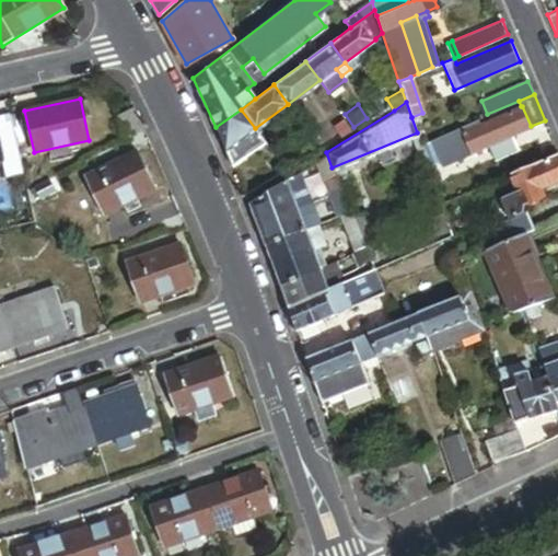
[(329,118),(340,135),(350,128),(334,106),(329,109),(334,115),(329,118)]
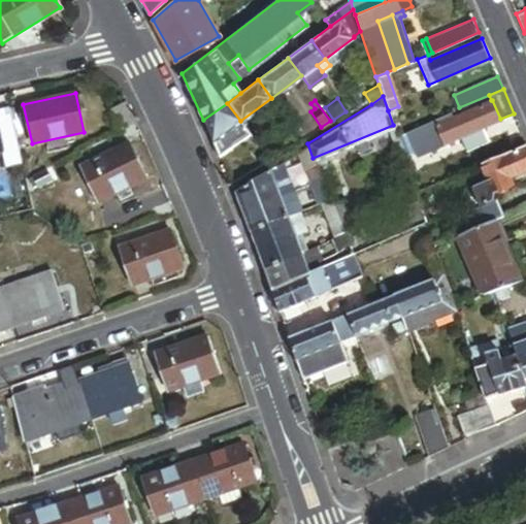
[(500,120),(500,119),(492,100),(491,100),(453,117),(427,128),(435,146),(461,135),(483,127),(500,120)]
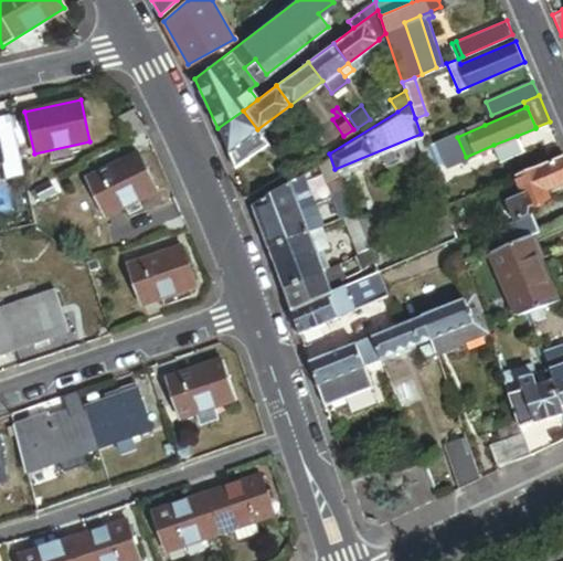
[(257,129),(243,110),(218,128),(233,166),(267,141),(257,129)]
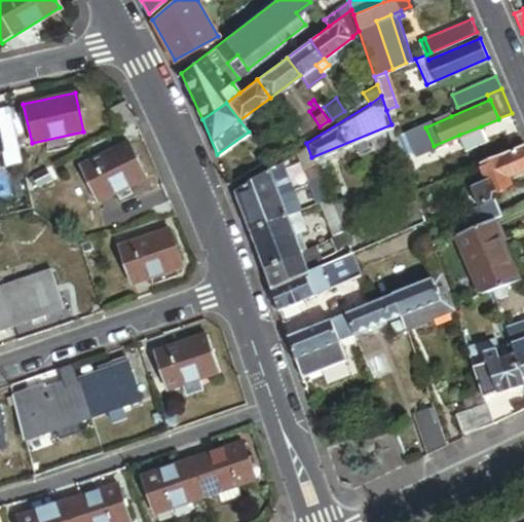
[(312,128),(297,108),(284,117),(299,139),(312,128)]
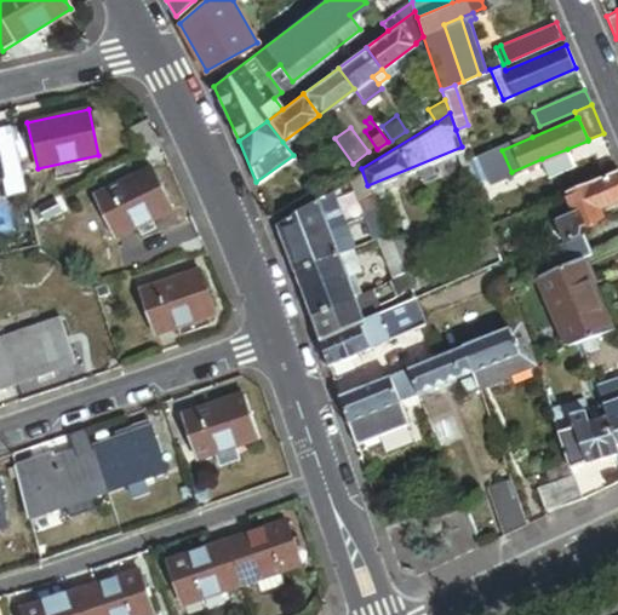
[(502,150),(532,137),(528,131),(471,155),(465,157),(473,182),(488,176),(491,180),(511,172),(502,150)]
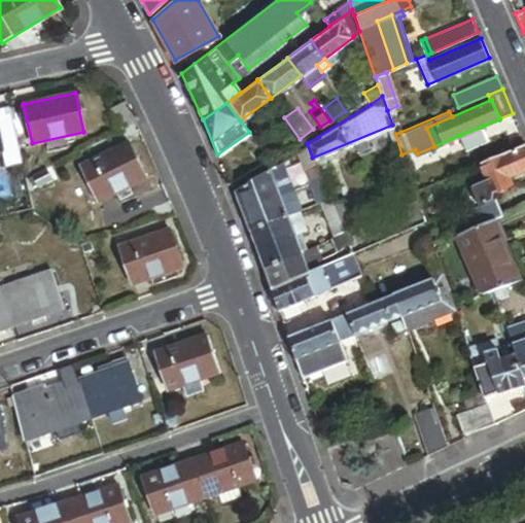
[(488,141),(482,127),(460,135),(466,150),(488,141)]
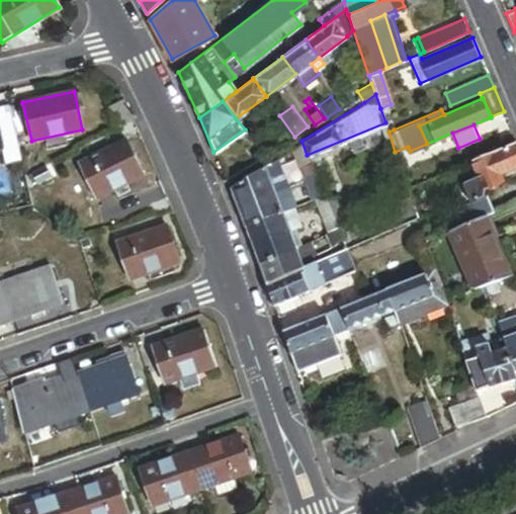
[(143,174),(124,140),(79,164),(97,198),(143,174)]
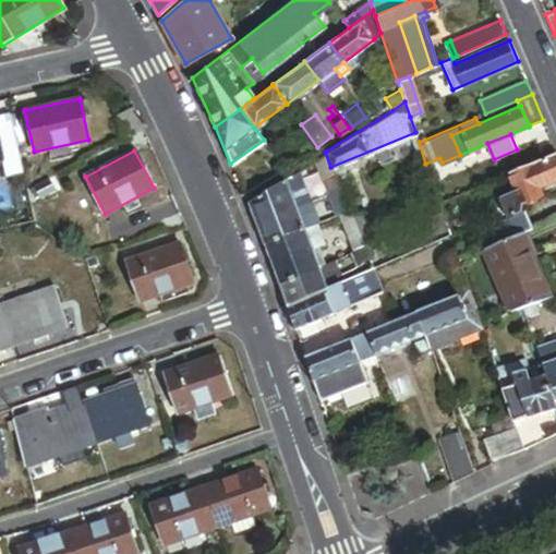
[(322,179),(334,173),(330,167),(325,152),(313,159),(322,179)]
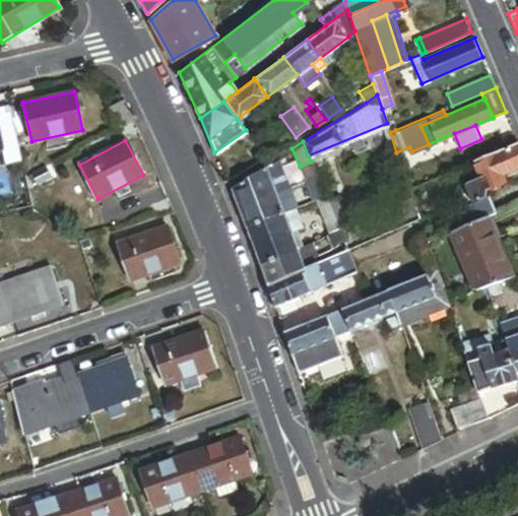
[(517,167),(517,141),(474,160),(479,175),(486,189),(504,182),(501,175),(517,167)]
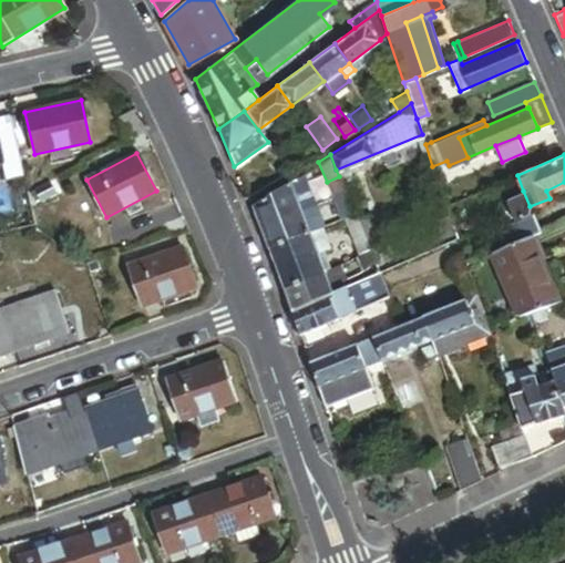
[(285,167),(288,173),(294,170),(290,163),(285,167)]
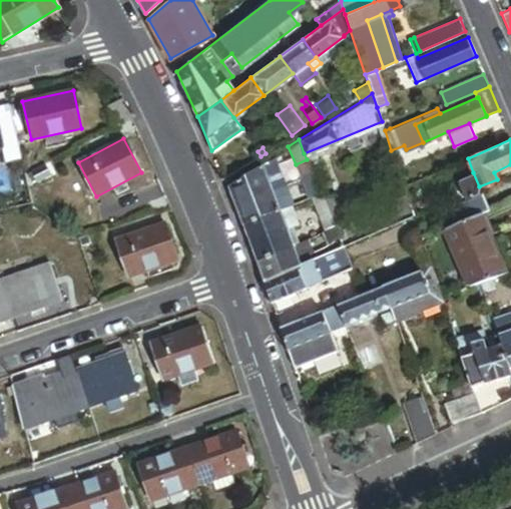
[(284,183),(274,156),(225,186),(233,204),(282,183),(284,183)]
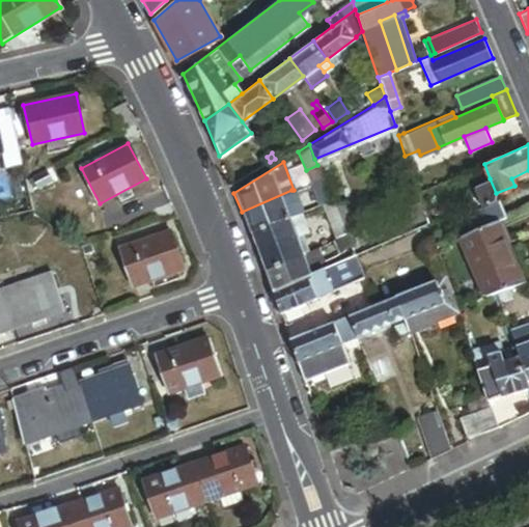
[(310,183),(323,178),(317,165),(306,170),(310,183)]
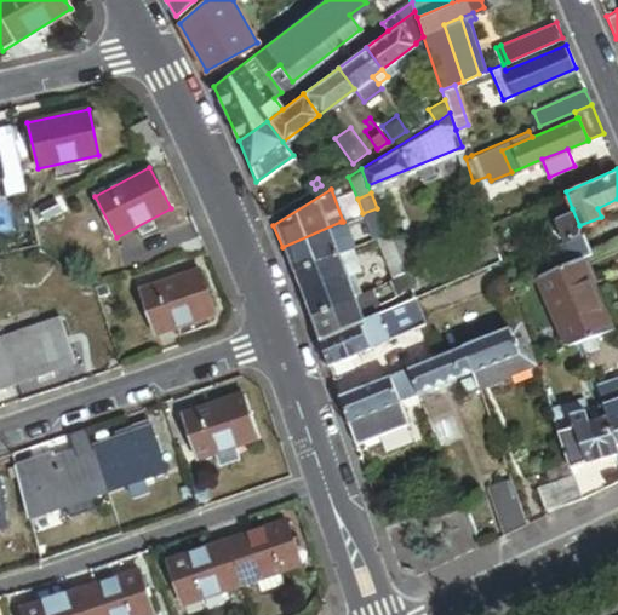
[(371,236),(385,230),(377,208),(362,213),(371,236)]
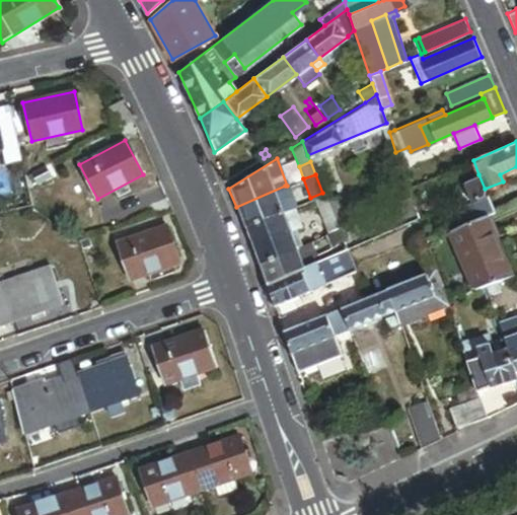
[(485,189),(478,174),(462,181),(470,203),(485,197),(485,189)]
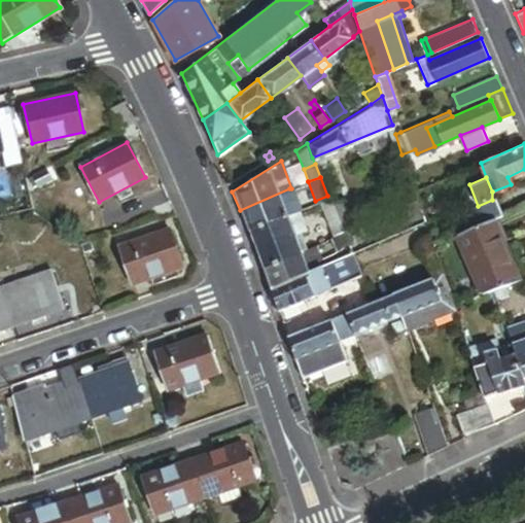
[(298,208),(289,188),(240,210),(247,230),(298,208)]
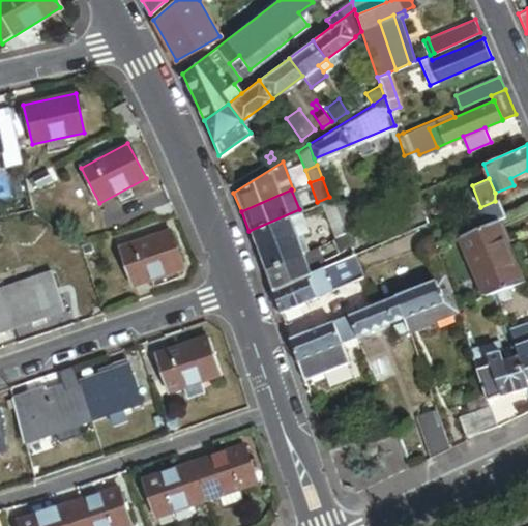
[(327,220),(336,216),(331,203),(330,199),(320,204),(327,220)]
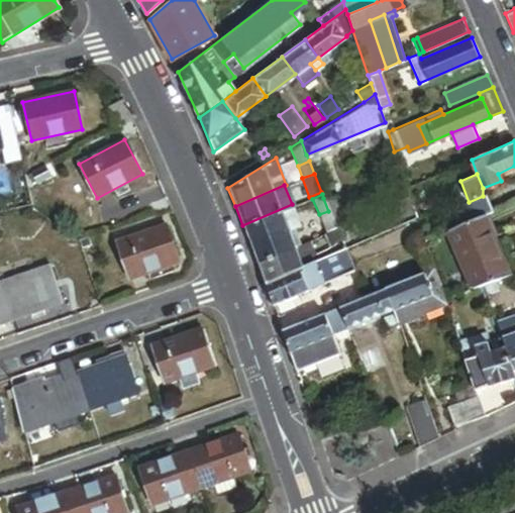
[(335,194),(323,198),(328,211),(335,229),(337,233),(349,229),(335,194)]
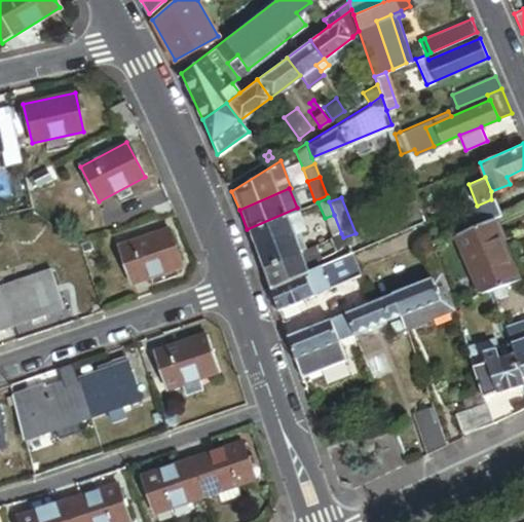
[(465,210),(472,225),(491,218),(500,214),(493,198),(491,199),(477,206),(465,210)]
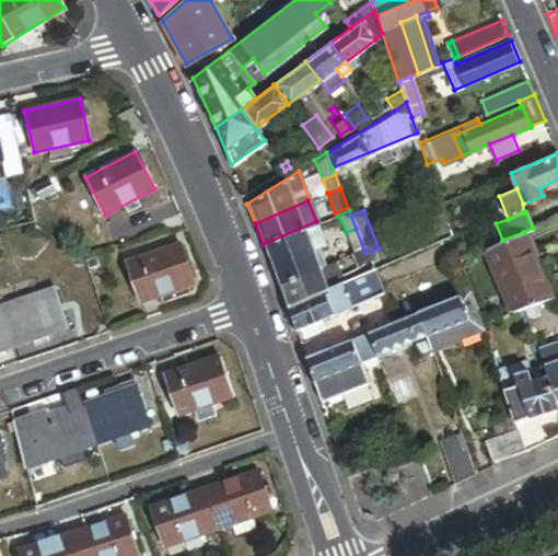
[(324,241),(316,221),(263,244),(270,265),(312,246),(324,241)]
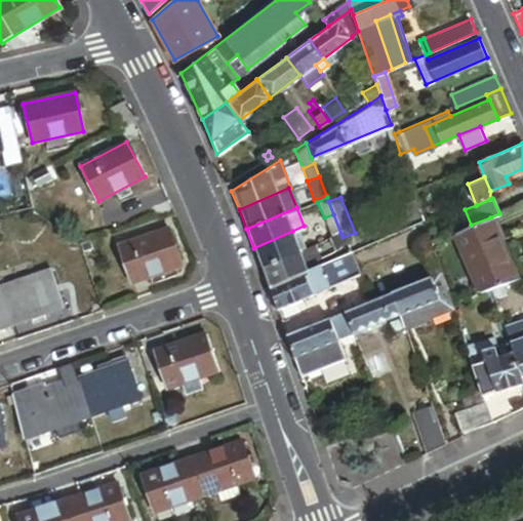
[(331,237),(340,233),(333,214),(324,217),(331,237)]
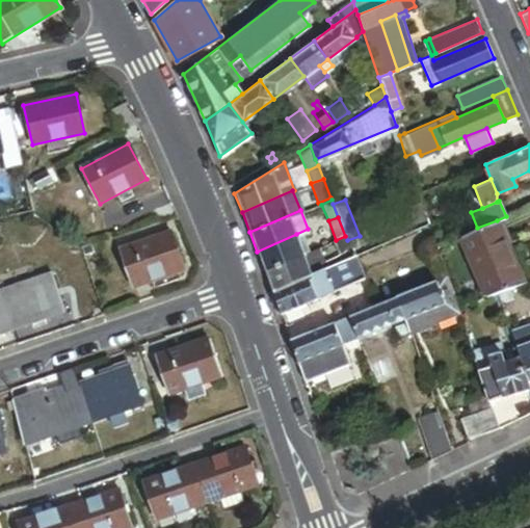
[(477,228),(459,235),(482,295),(520,282),(497,220),(477,228)]
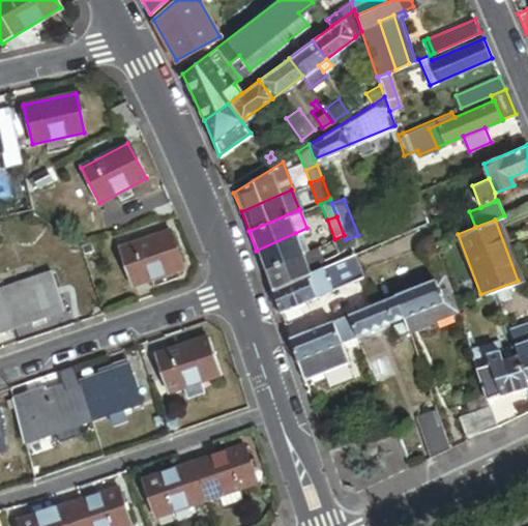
[(181,269),(169,231),(118,247),(132,286),(181,269)]
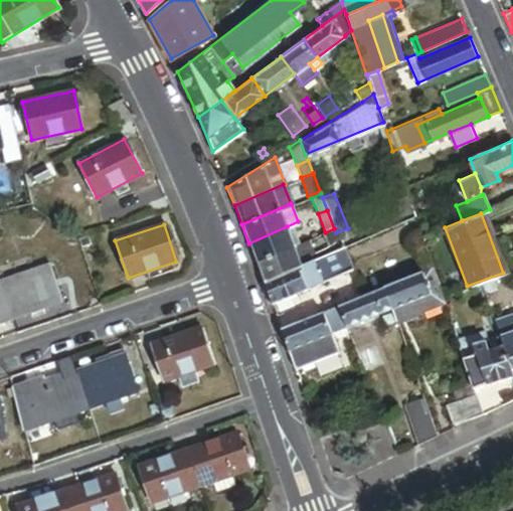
[(295,244),(287,226),(248,243),(255,261),(295,244)]
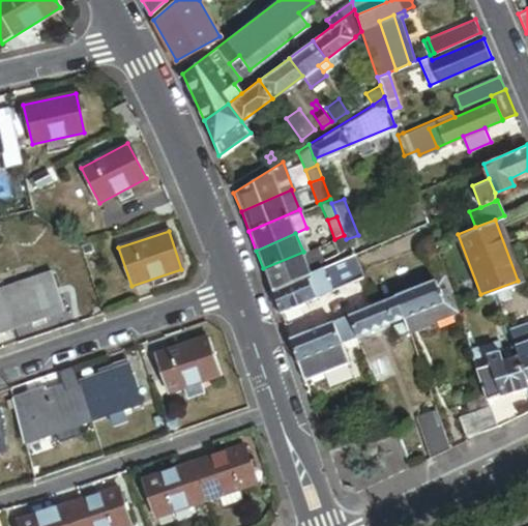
[(308,267),(350,250),(346,239),(344,235),(334,239),(303,252),(263,268),(268,284),(308,267)]
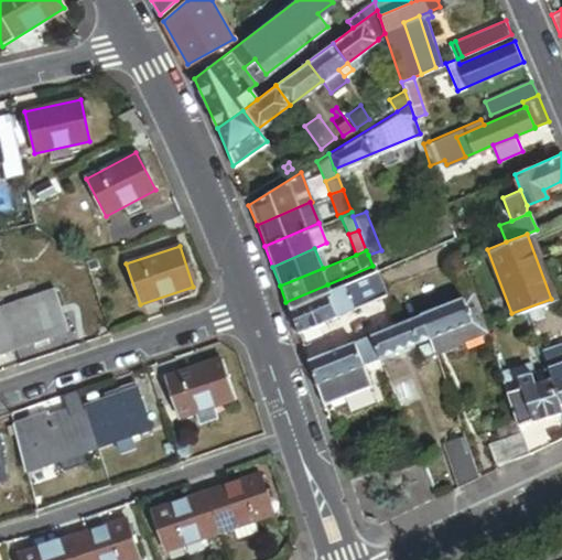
[(385,294),(375,271),(330,290),(288,308),(298,331),(385,294)]
